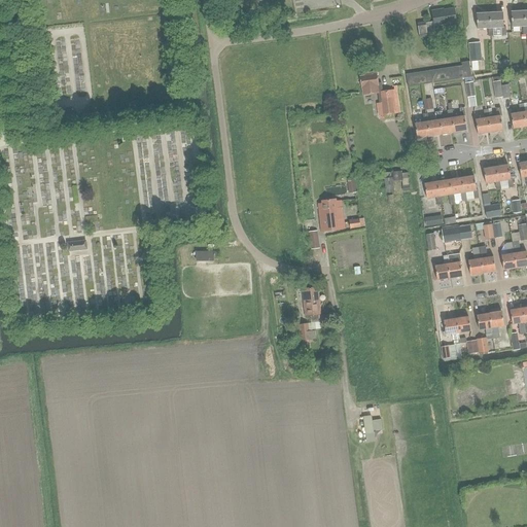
[(433,22),(417,25),(419,37),(427,36),(435,35),(434,26),(456,23),(454,8),(442,10),(440,13),(432,14),(433,22)]
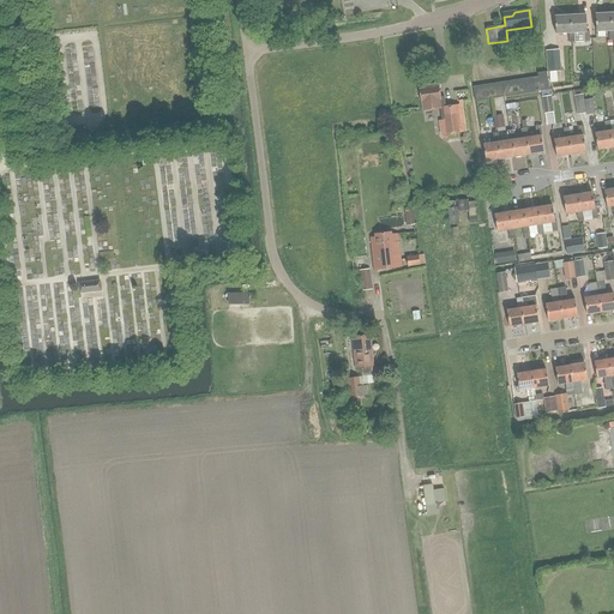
[(611,12),(596,13),(597,30),(609,30),(609,40),(613,38),(613,29),(612,30),(611,12)]
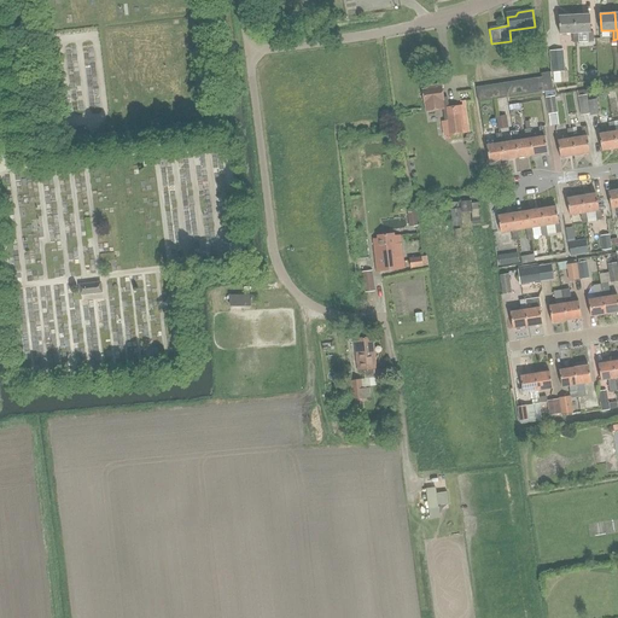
[(590,13),(575,15),(575,31),(578,31),(588,31),(588,41),(594,41),(594,30),(590,30),(590,13)]
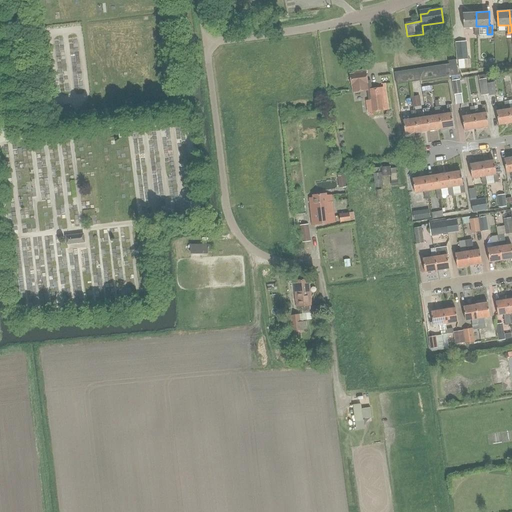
[(476,12),(463,13),(463,27),(474,27),(474,35),(479,35),(479,26),(476,26),(476,12)]
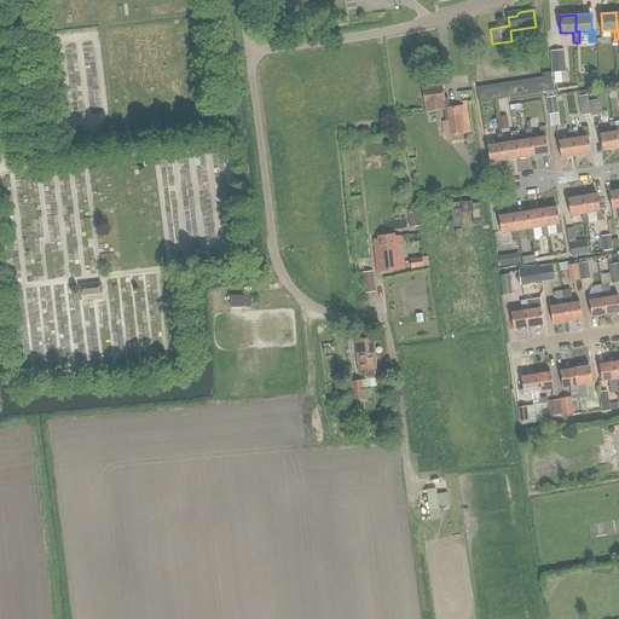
[(565,51),(551,51),(554,73),(566,71),(565,51)]
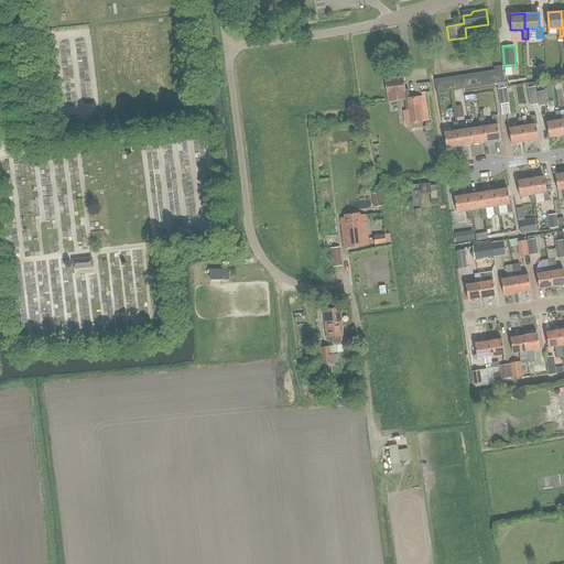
[(494,66),(495,69),(497,83),(505,82),(501,65),(494,66)]
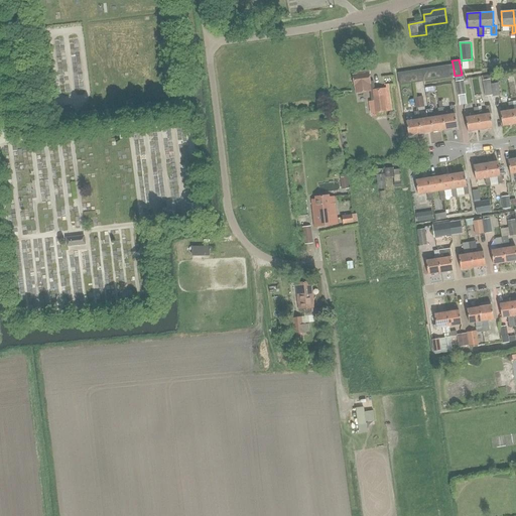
[(445,65),(447,77),(455,76),(453,63),(445,65)]
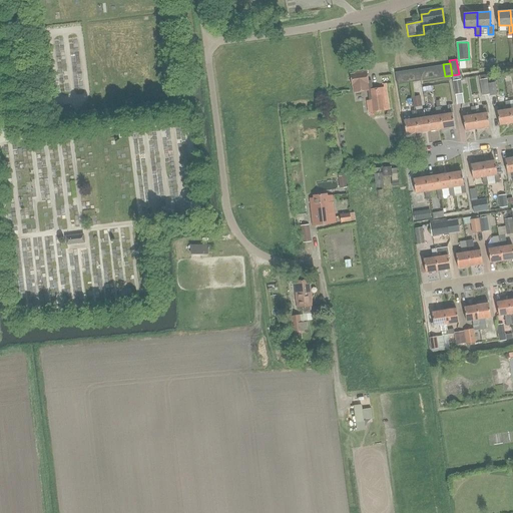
[(443,64),(436,66),(438,78),(445,76),(443,64)]
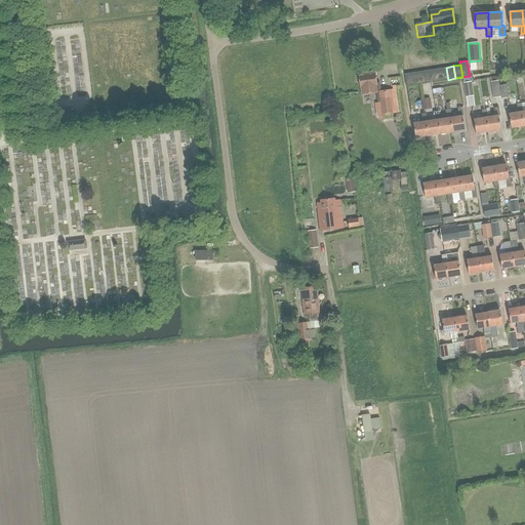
[(442,81),(448,80),(446,68),(440,69),(442,81)]
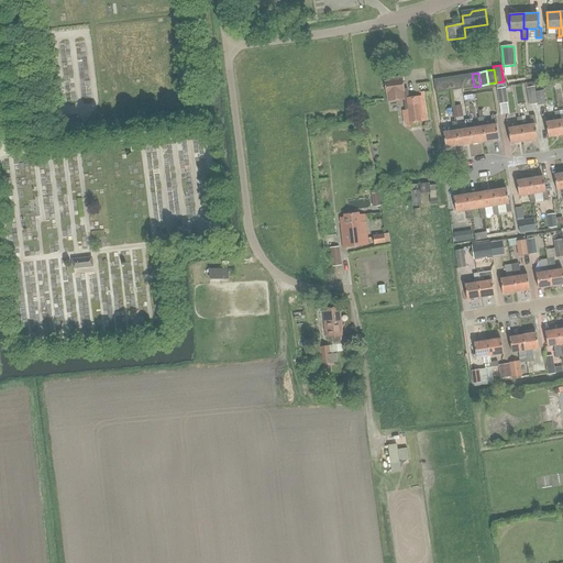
[(466,88),(474,87),(472,74),(464,75),(466,88)]
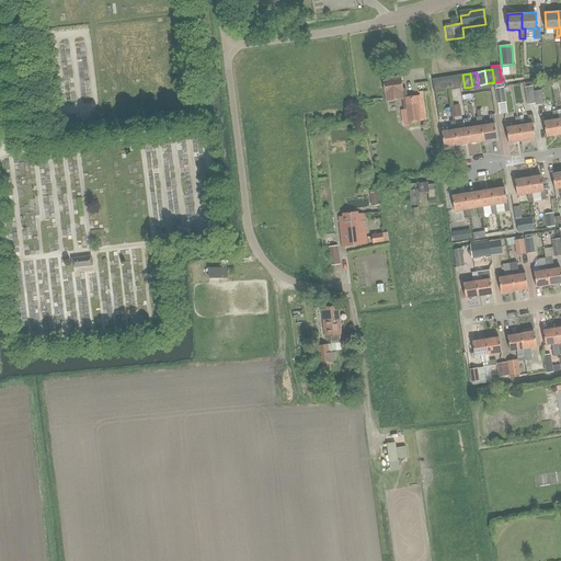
[(457,89),(465,88),(462,75),(455,76),(457,89)]
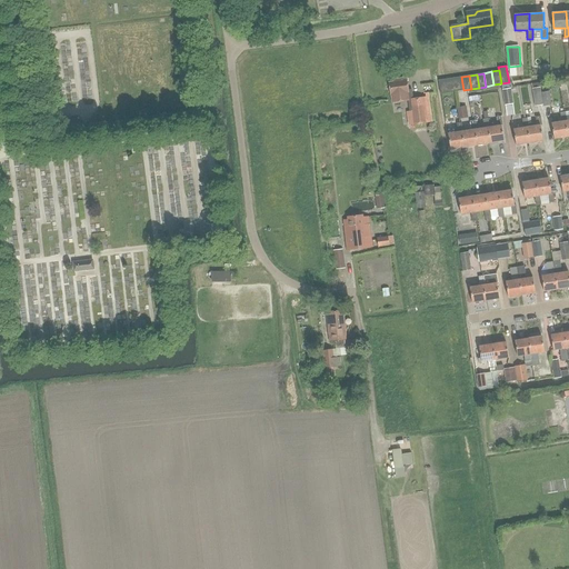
[(456,91),(463,90),(461,77),(453,78),(456,91)]
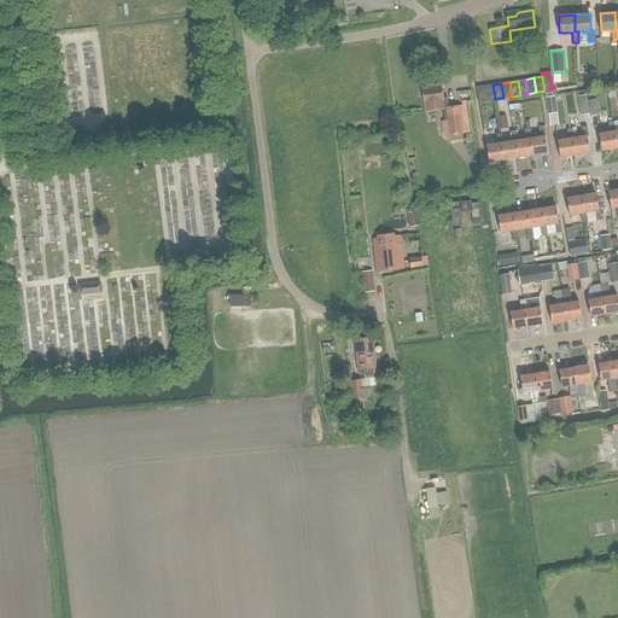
[(429,88),(423,89),(424,101),(425,101),(426,111),(443,109),(444,120),(447,118),(449,133),(462,132),(460,114),(459,106),(450,108),(450,106),(448,108),(447,97),(443,98),(441,85),(427,86),(429,88)]
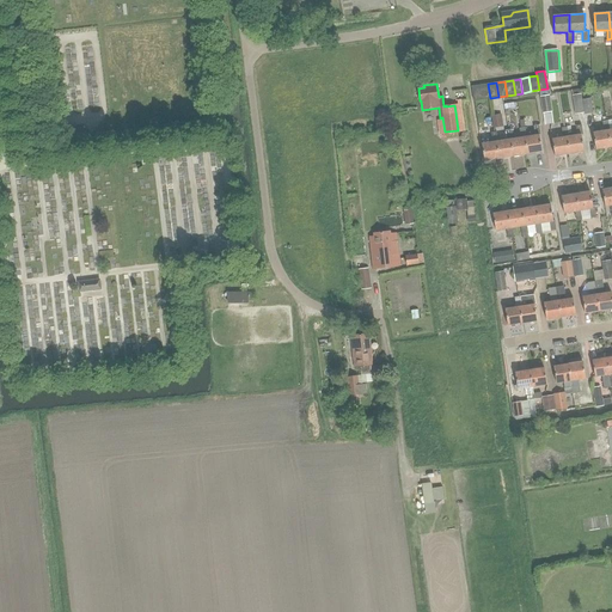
[(483,99),(490,98),(488,84),(481,85),(483,99)]
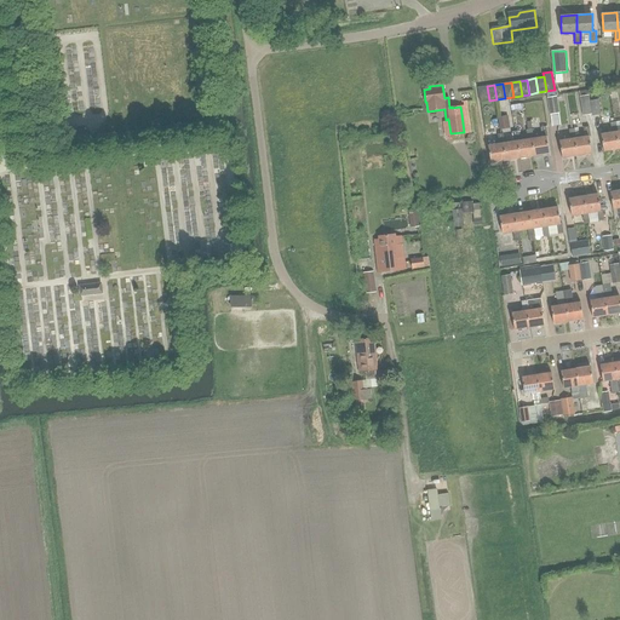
[(481,102),(489,101),(487,86),(478,87),(481,102)]
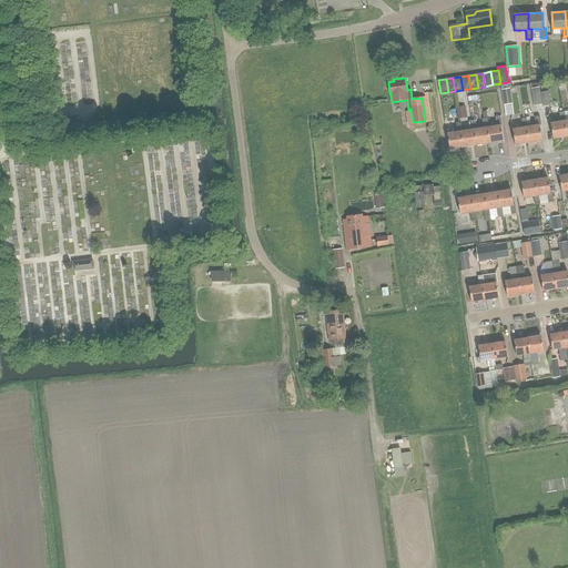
[(531,89),(534,105),(541,105),(538,88),(534,88),(531,89)]
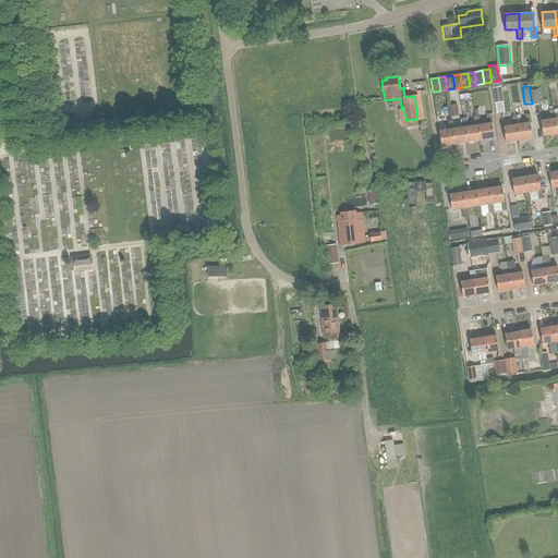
[(496,88),(493,88),(495,104),(504,102),(502,97),(501,87),(496,88)]
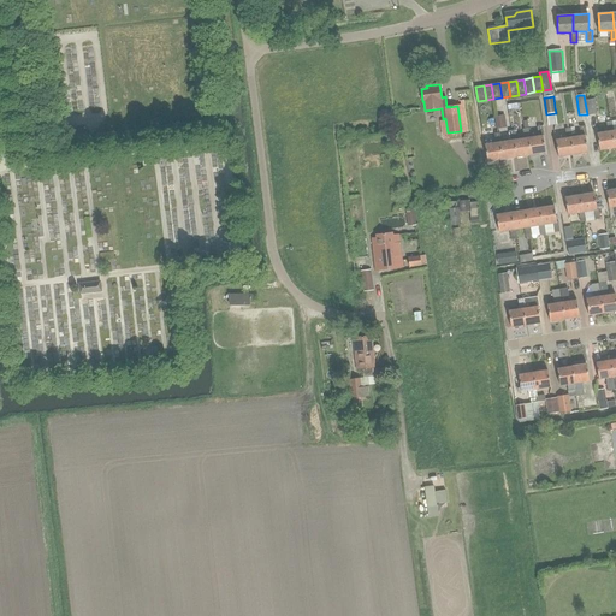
[(505,116),(496,117),(497,126),(507,125),(505,116)]
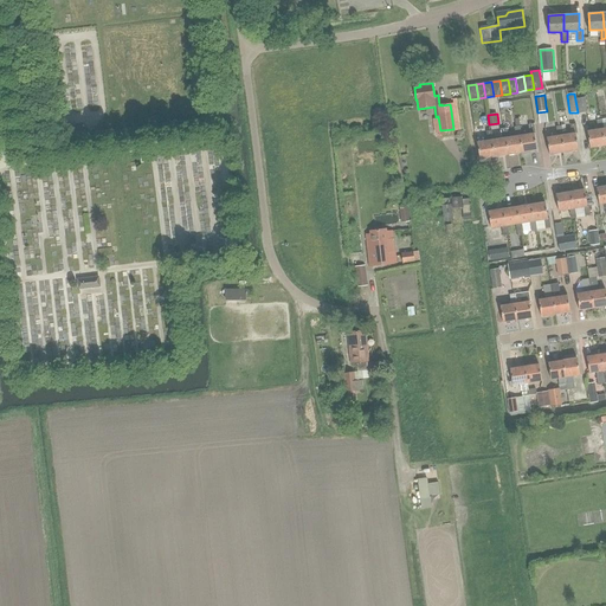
[(598,130),(587,131),(591,148),(605,146),(601,129),(604,129),(603,120),(597,121),(598,130)]
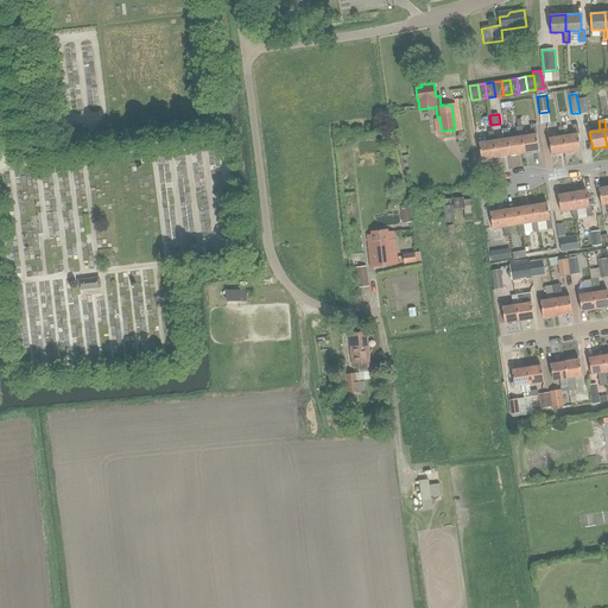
[(565,135),(563,135),(565,152),(580,150),(577,133),(580,133),(577,124),(572,124),(574,134),(565,135)]
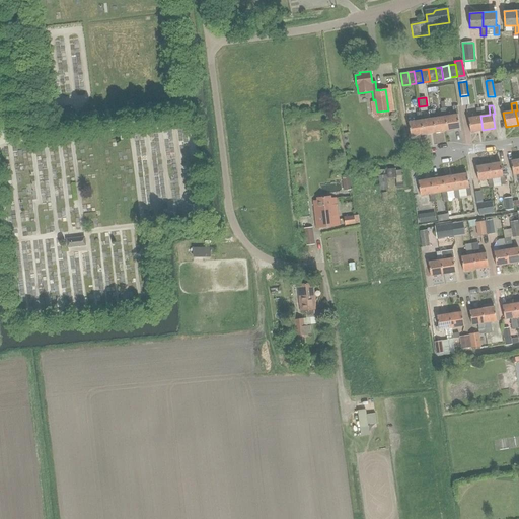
[(447,117),(445,117),(447,131),(459,129),(457,116),(458,116),(457,106),(453,107),(454,116),(447,117)]
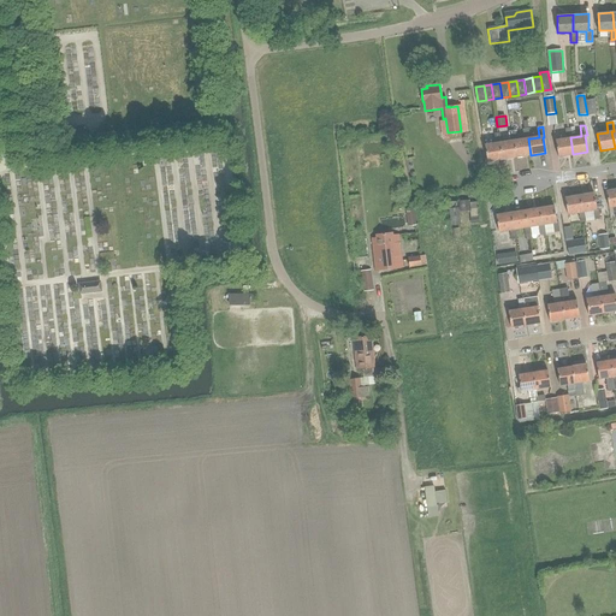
[(567,138),(556,140),(558,157),(573,154),(570,137),(573,137),(572,126),(566,128),(567,138)]
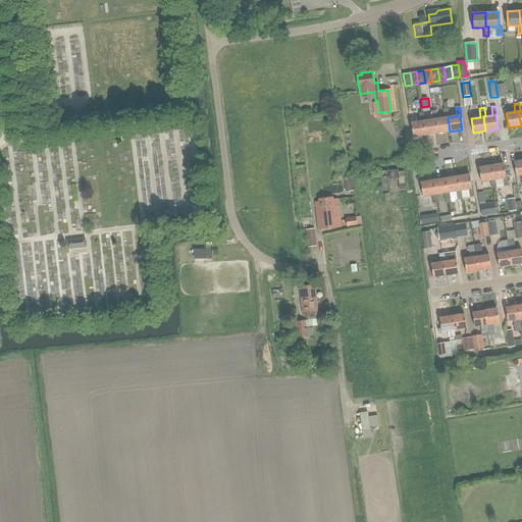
[(437,119),(435,119),(437,134),(450,132),(448,117),(450,117),(448,109),(445,109),(444,110),(445,118),(437,119)]
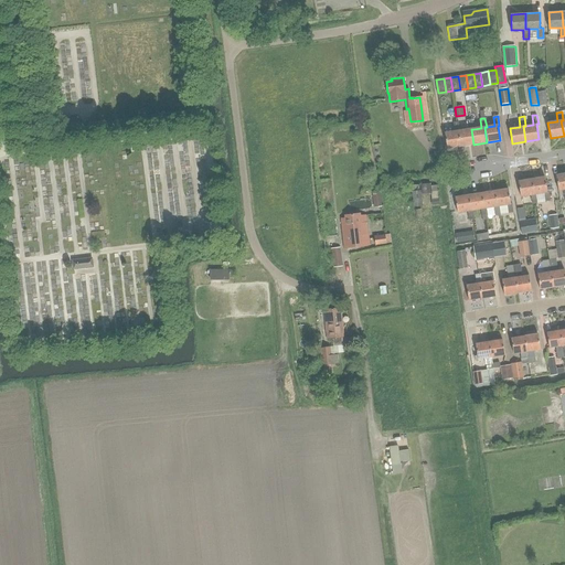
[(460,131),(458,131),(460,147),(473,145),(471,129),(473,129),(471,120),(467,120),(468,129),(460,131)]
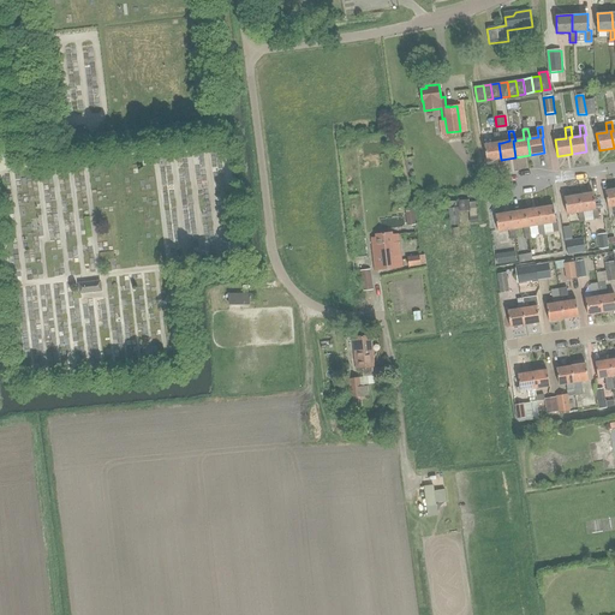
[(495,143),(484,145),(487,162),(501,160),(499,143),(501,143),(500,132),(494,133),(495,143)]
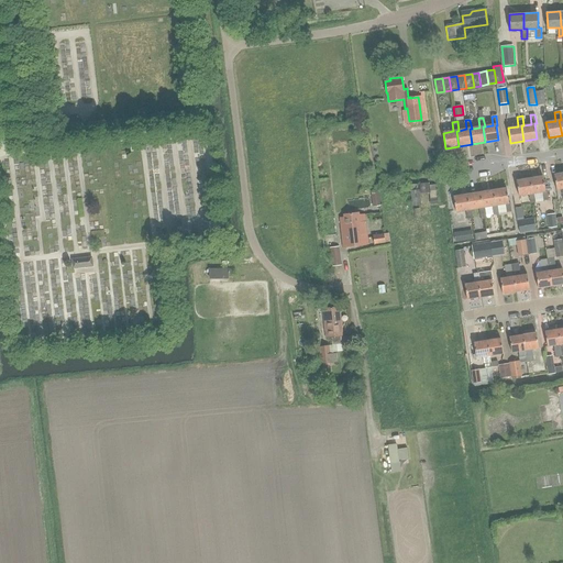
[(543,176),(530,178),(532,194),(534,194),(542,192),(543,201),(549,200),(548,191),(545,191),(545,188),(543,176)]
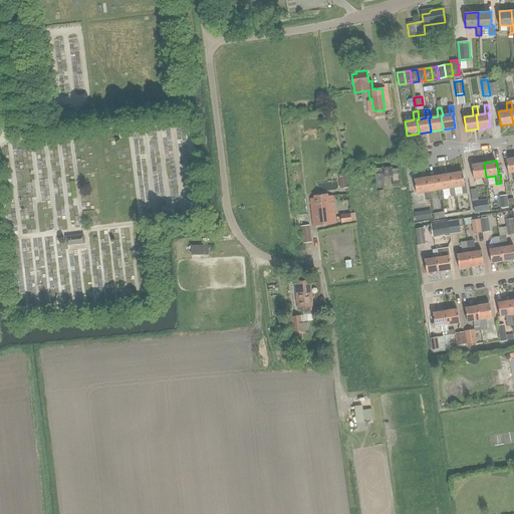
[(484,163),(471,165),(474,179),(483,177),(484,186),(489,185),(488,177),(486,177),(484,163)]
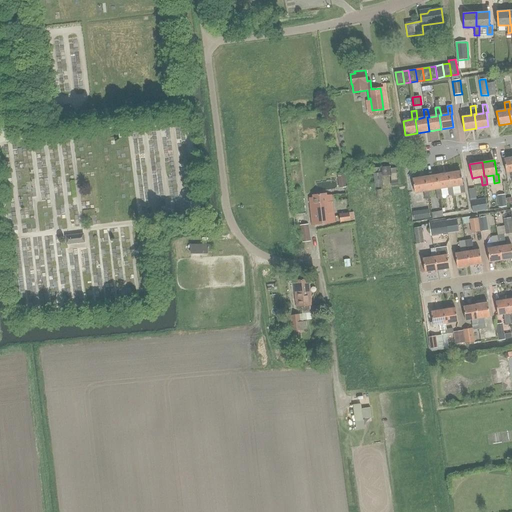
[(381,167),(372,168),(373,174),(375,186),(383,185),(382,177),(381,167)]
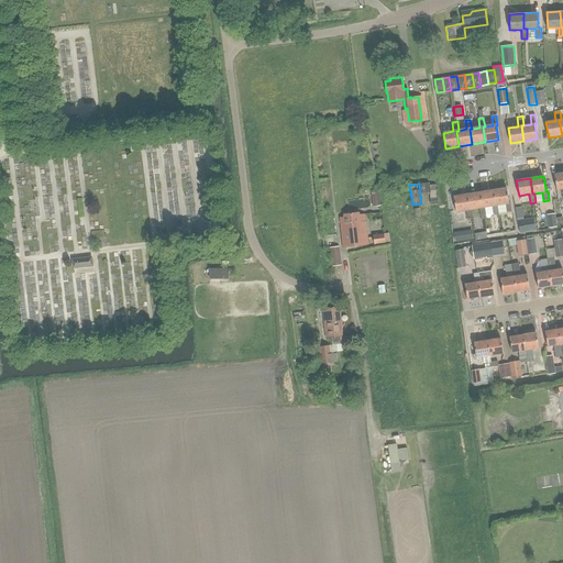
[(506,188),(493,190),(495,206),(497,206),(505,203),(507,213),(511,212),(510,203),(508,203),(506,188)]
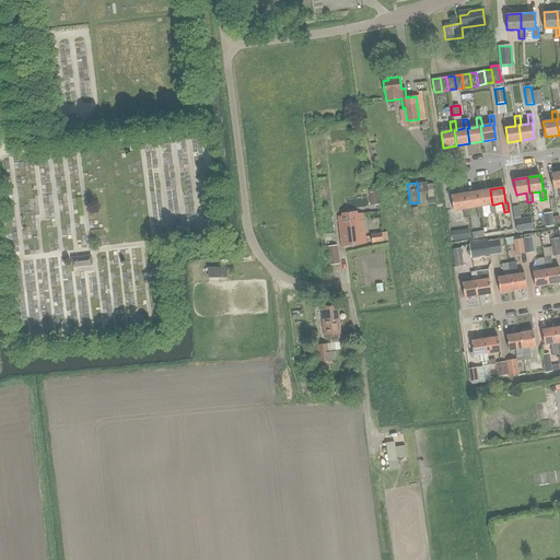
[(490,189),(478,191),(480,207),(481,206),(489,205),(490,214),(496,213),(494,205),(492,205),(490,189)]
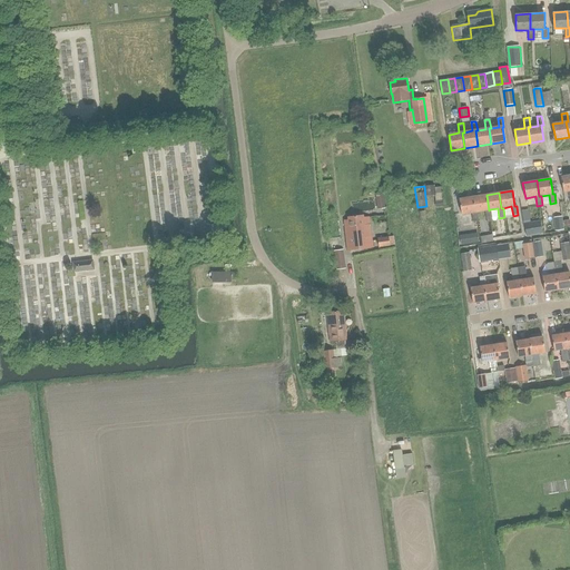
[(487,195),(472,197),(474,213),(477,212),(484,210),(485,220),(492,219),(490,209),(489,210),(487,195)]
